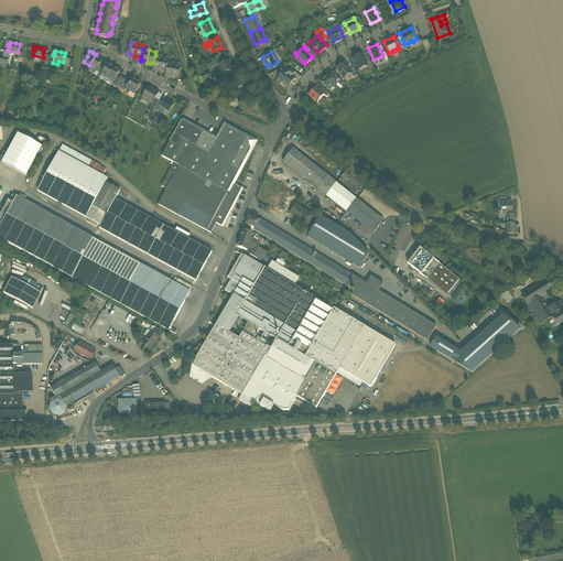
[(352,56),(357,67),(367,63),(361,52),(352,56)]
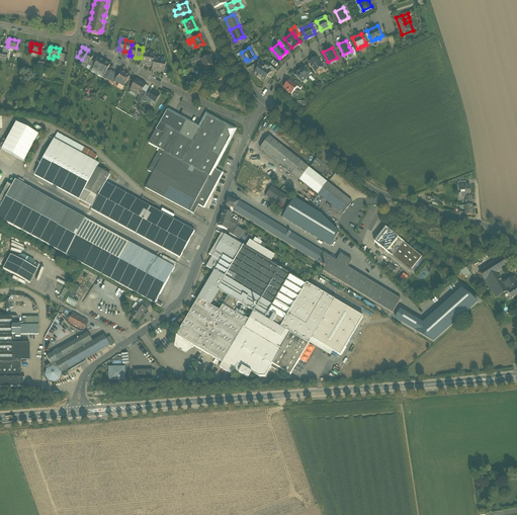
[(90,51),(88,50),(82,60),(87,63),(90,58),(93,53),(90,52),(90,51)]
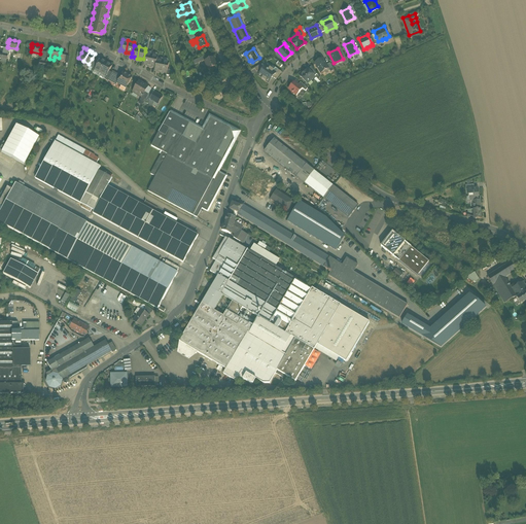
[(145,64),(148,65),(150,53),(145,51),(143,59),(142,62),(145,63),(145,64)]
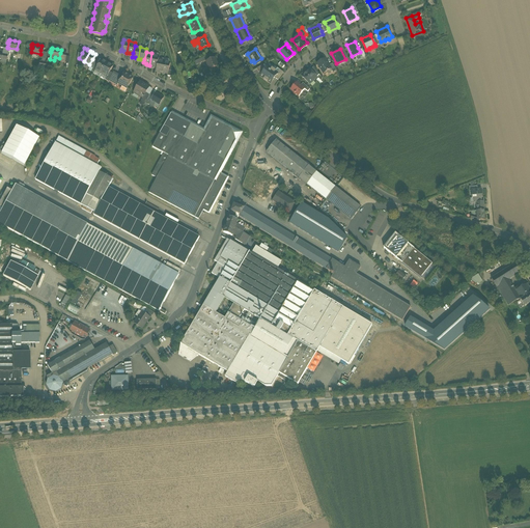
[(152,64),(156,65),(157,58),(158,55),(151,53),(149,65),(151,65),(152,64)]
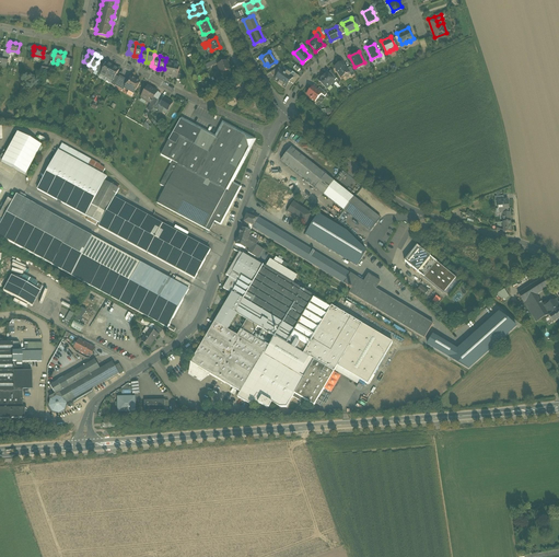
[(205,62),(206,66),(218,60),(216,57),(205,62)]
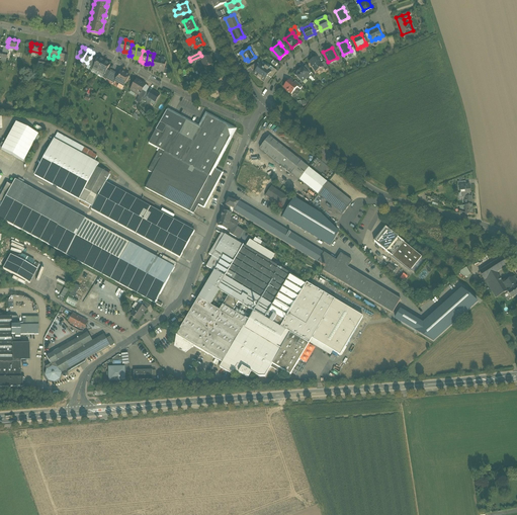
[(200,58),(204,67),(212,63),(208,55),(200,58)]
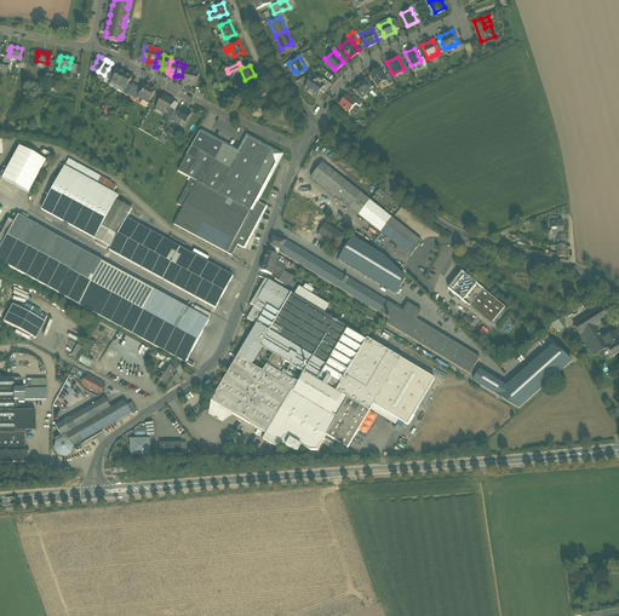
[(370,72),(377,84),(385,78),(383,74),(378,65),(370,72)]
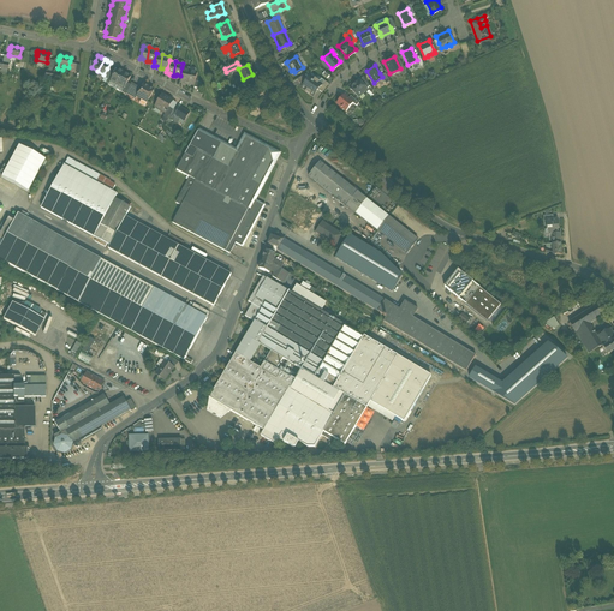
[(111,78),(117,82),(123,70),(117,66),(113,72),(109,78),(111,78)]
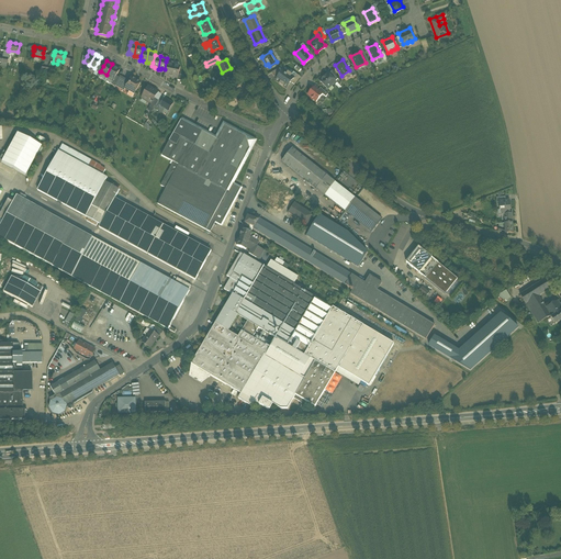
[(167,75),(170,76),(172,63),(166,62),(165,69),(164,73),(167,74),(167,75)]
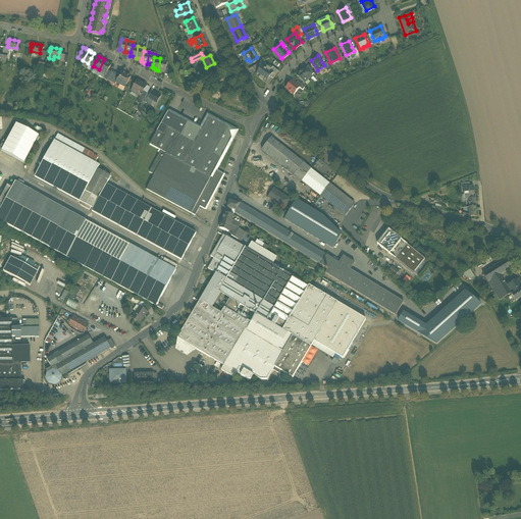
[(166,59),(160,58),(158,70),(160,70),(161,69),(164,70),(165,66),(166,59)]
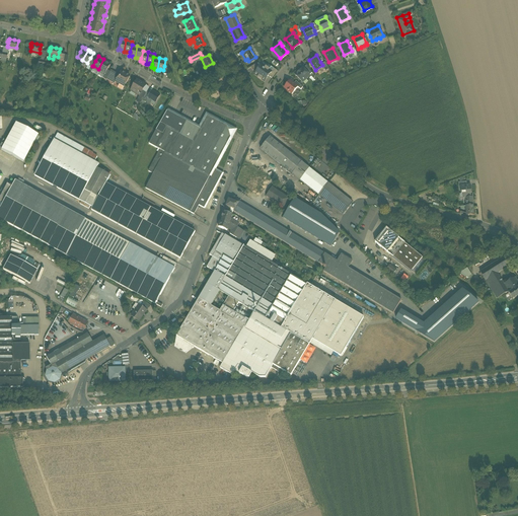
[(109,62),(103,59),(98,69),(103,72),(106,67),(109,62)]
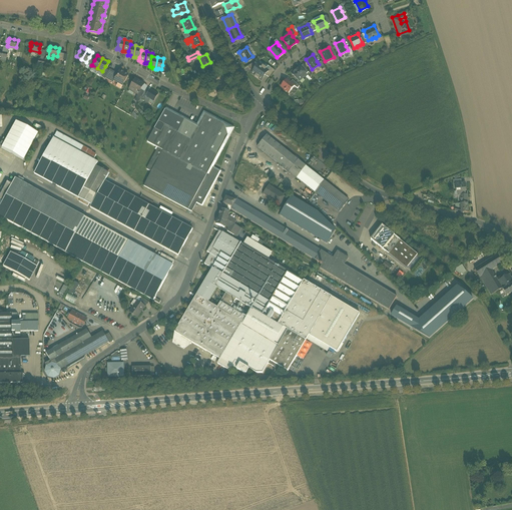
[(251,69),(256,64),(254,63),(253,60),(246,64),(248,67),(251,69)]
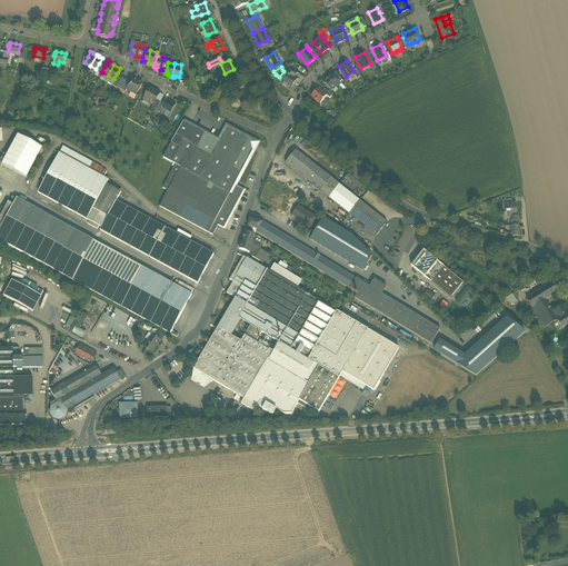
[(294,81),(297,77),(296,76),(294,75),(295,73),(290,70),(289,71),(286,69),(284,71),(279,77),(278,79),(281,82),(286,86),(286,85),(289,87),(294,81)]
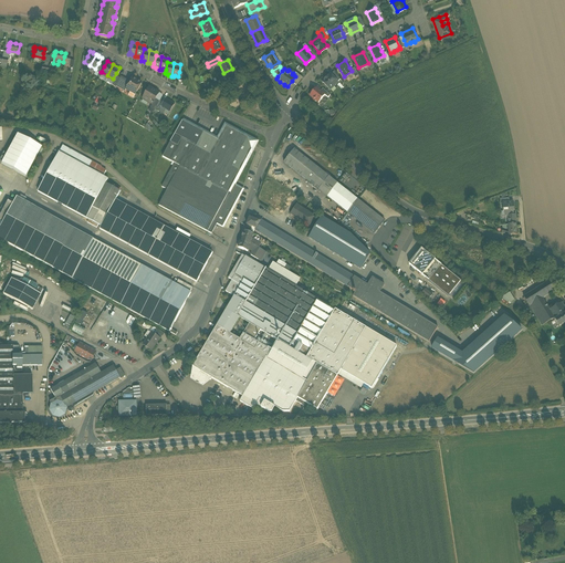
[(301,75),(297,72),(294,75),(295,76),(292,81),(295,83),(301,75)]
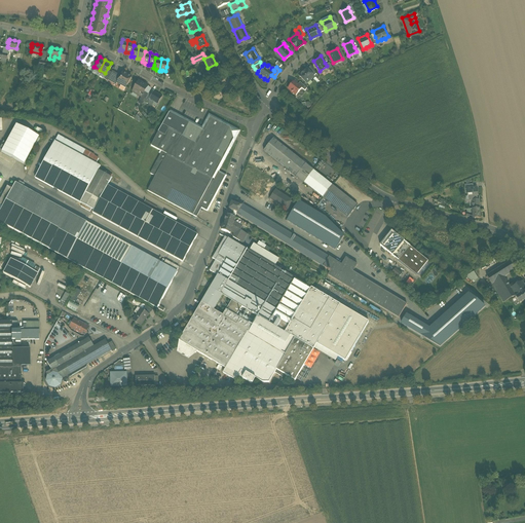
[(299,74),(305,81),(312,74),(310,72),(306,67),(299,74)]
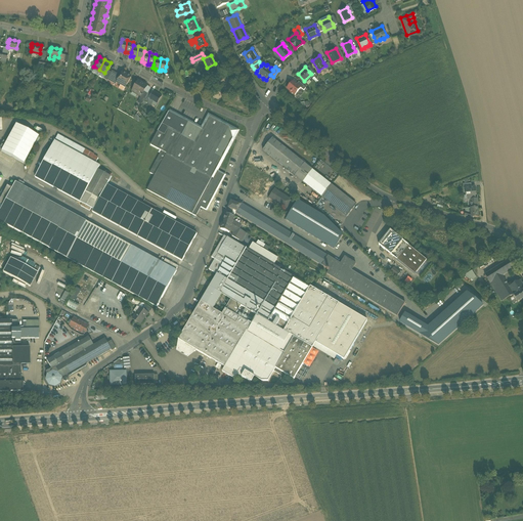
[(106,76),(111,79),(116,71),(112,69),(111,70),(106,76)]
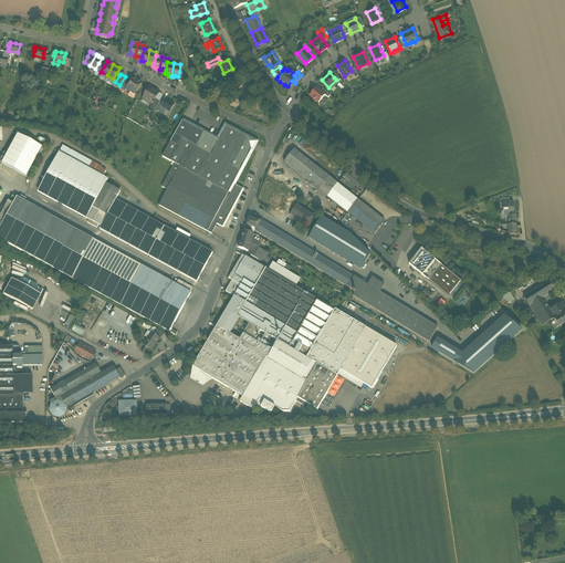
[(125,86),(129,89),(132,89),(132,87),(135,90),(136,89),(140,81),(140,80),(132,75),(131,75),(129,79),(125,86)]
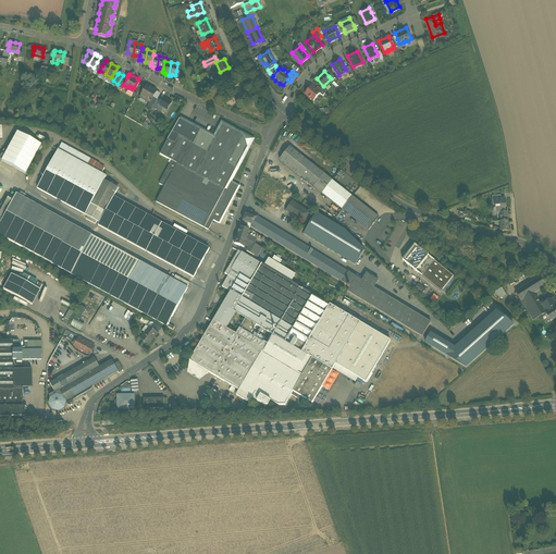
[(127,77),(123,75),(118,84),(118,85),(122,87),(123,85),(127,77)]
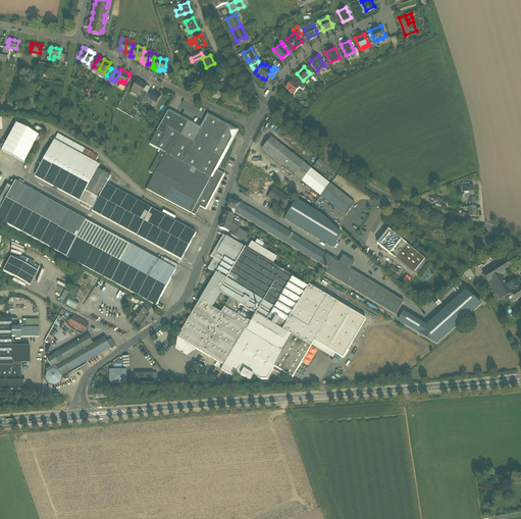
[(131,89),(132,89),(132,88),(136,90),(136,91),(139,93),(140,94),(143,89),(146,83),(137,78),(135,82),(134,82),(133,83),(133,85),(131,89)]
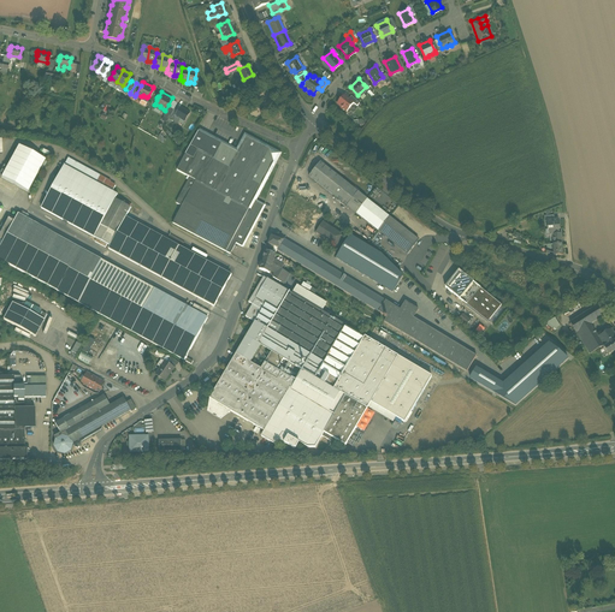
[(343,107),(346,110),(353,101),(348,96),(343,93),(336,101),(339,105),(339,106),(342,107),(343,107)]
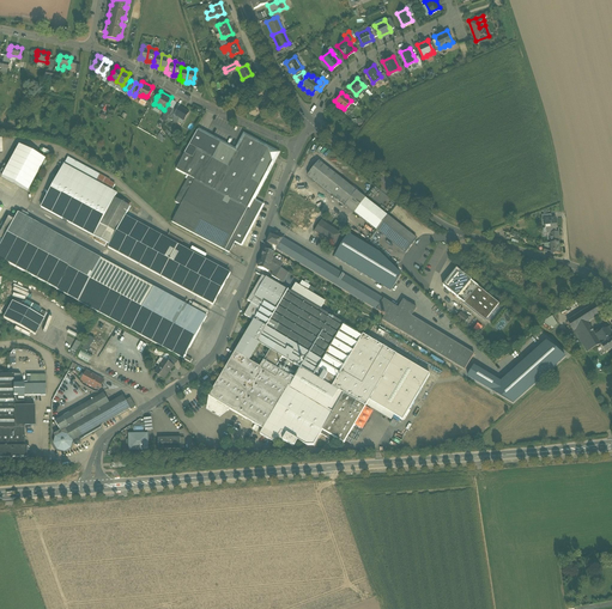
[(349,93),(346,96),(351,101),(355,103),(357,101),(349,93)]
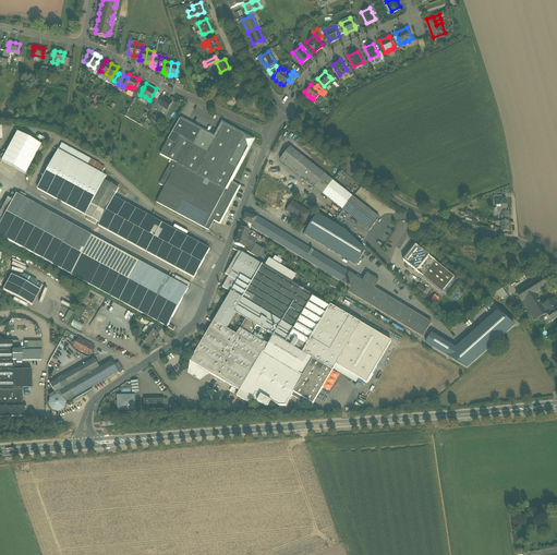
[(152,106),(157,97),(153,95),(149,100),(148,99),(147,103),(152,106)]
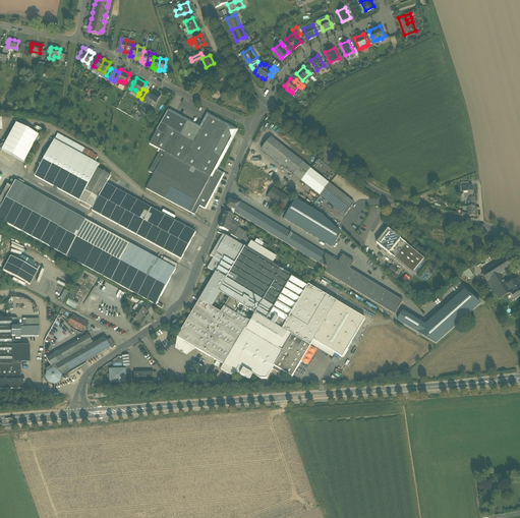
[(152,99),(155,101),(160,94),(152,89),(147,98),(148,99),(149,99),(151,100),(152,99)]
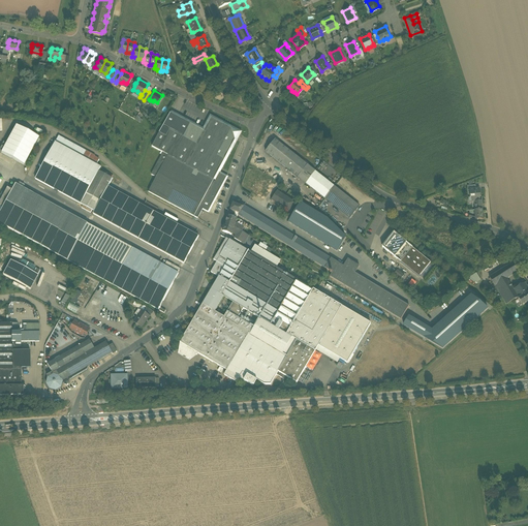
[(217,169),(219,171),(241,129),(210,113),(203,126),(171,109),(169,111),(203,128),(210,115),(234,127),(235,131),(236,134),(217,169)]
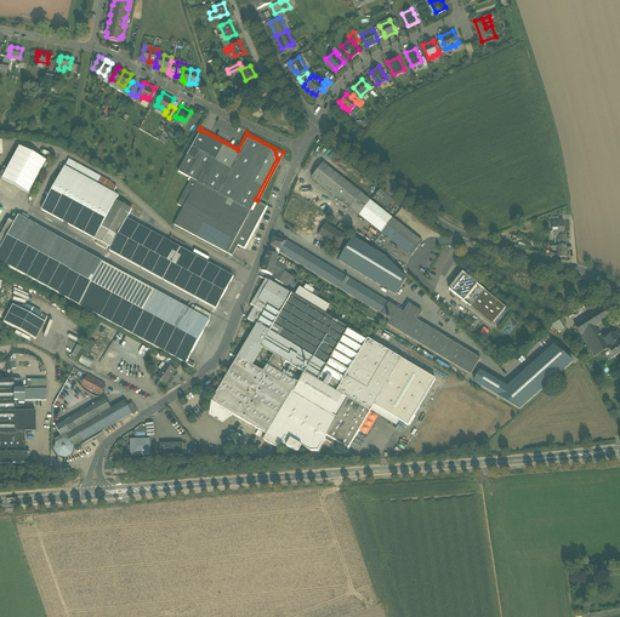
[(174,222),(227,251),(233,240),(237,243),(244,246),(250,233),(265,205),(257,200),(255,199),(277,158),(276,154),(274,149),(246,135),(238,150),(199,130),(186,153),(177,169),(191,176),(177,201),(182,205),(174,222)]
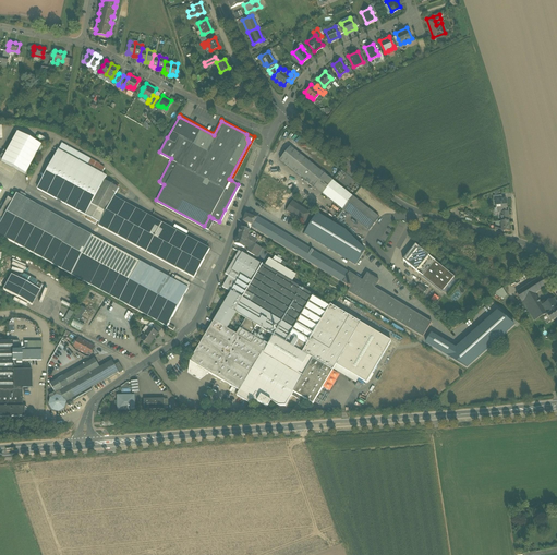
[(27,171),(40,140),(15,129),(2,160),(27,171)]
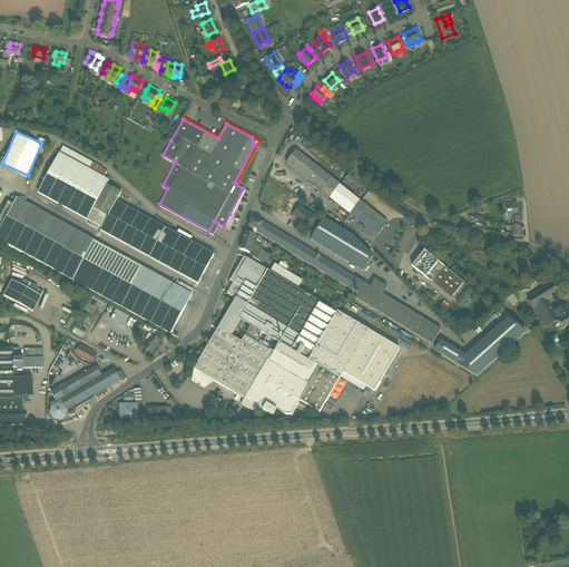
[(62,145),(58,150),(102,175),(106,169),(100,167),(101,166),(62,145)]
